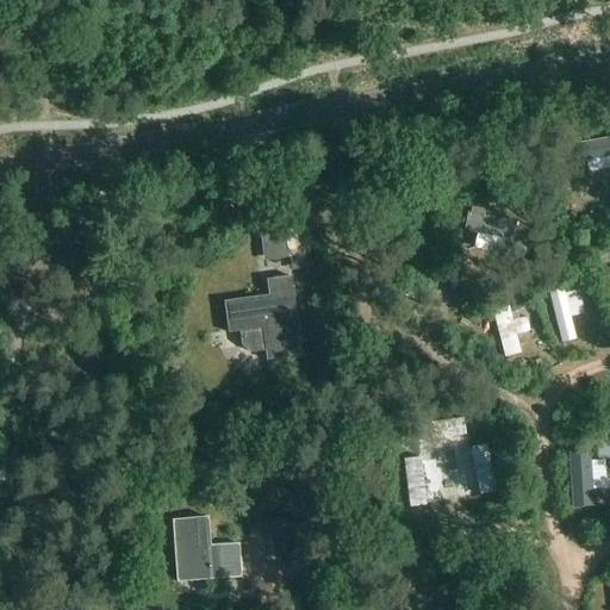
[(312,268),(306,226),(261,232),(265,261),(288,257),(291,272),(312,268)]
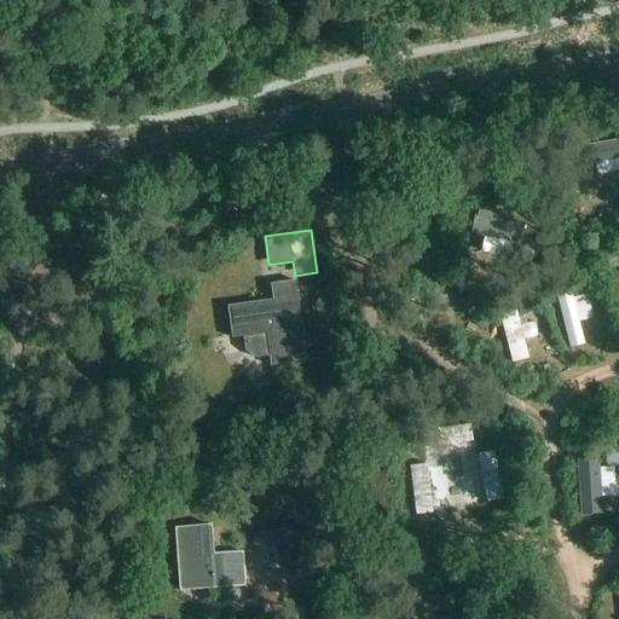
[(614,250),(599,253),(601,264),(615,260),(614,250)]
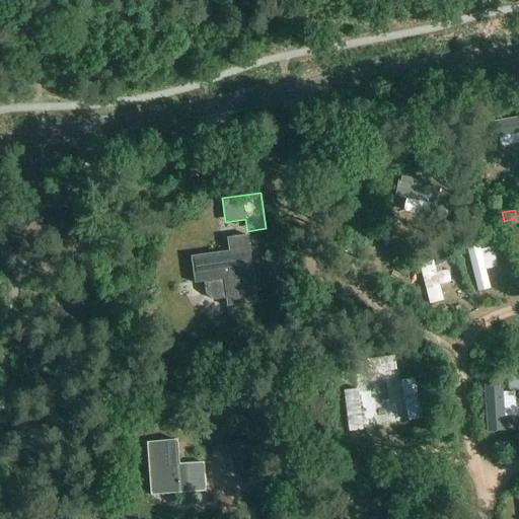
[(491,234),(482,237),(484,246),(493,243),(491,234)]
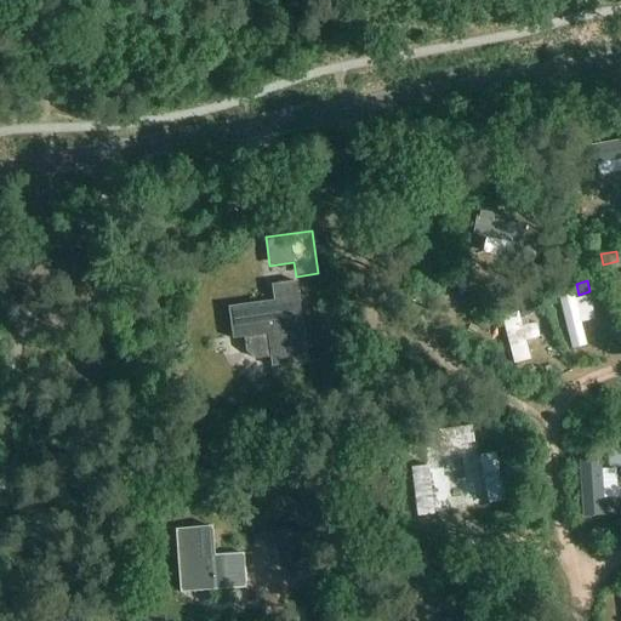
[(271,357),(272,366),(308,362),(296,281),(272,285),(274,301),(228,307),(233,340),(245,339),(246,353),(256,359),(271,357)]
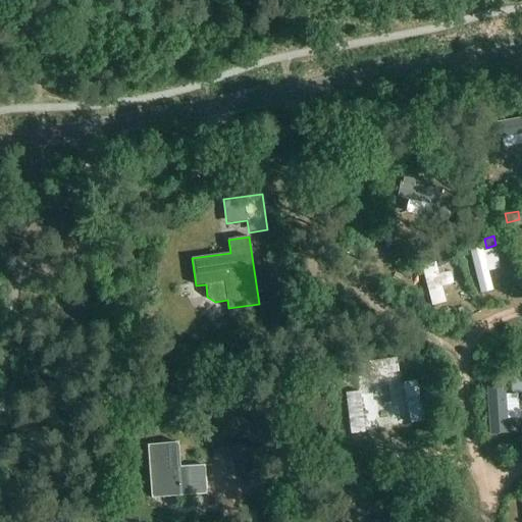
[(451,251),(437,254),(439,262),(453,260),(451,251)]
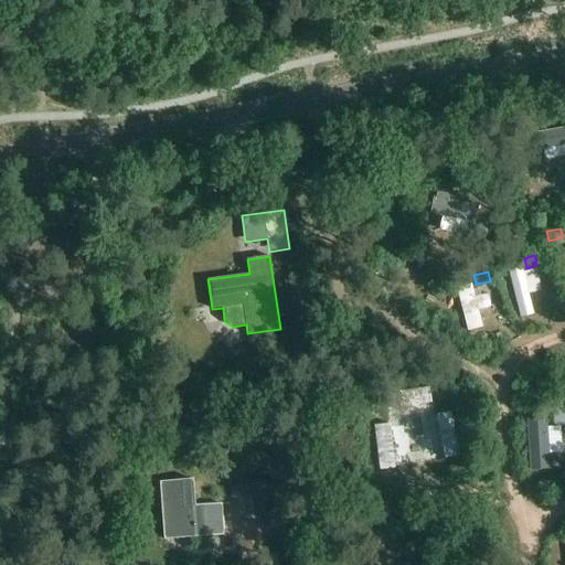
[(438,300),(422,302),(426,332),(443,330),(438,300)]
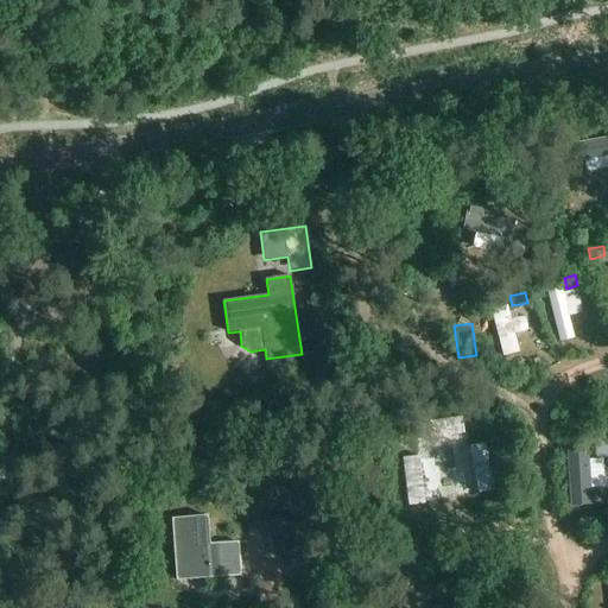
[(168,346),(183,342),(181,325),(165,329),(168,346)]
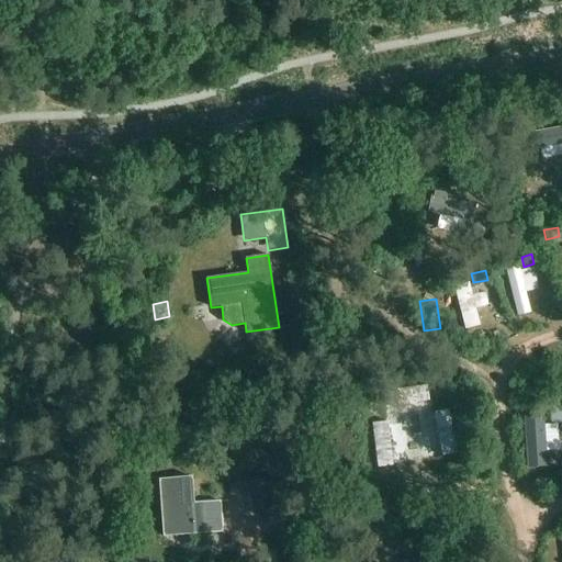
[(560,407),(550,408),(551,423),(561,422),(560,407)]
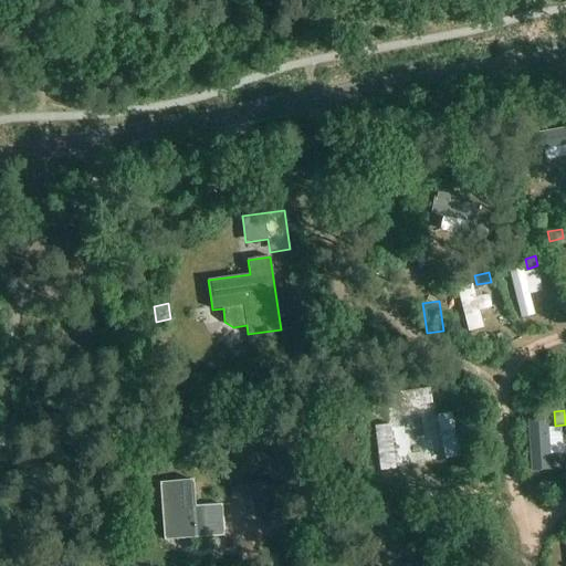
[(253,485),(250,486),(259,516),(279,511),(270,481),(253,485)]
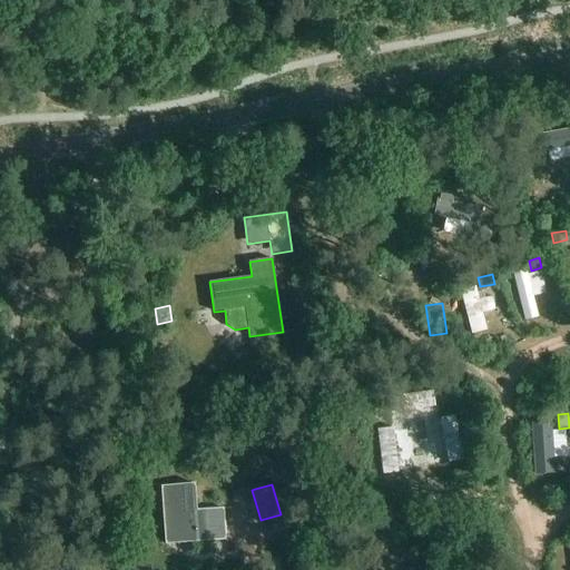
[(224,508),(196,510),(194,485),(160,488),(165,543),(226,540),(224,508)]
